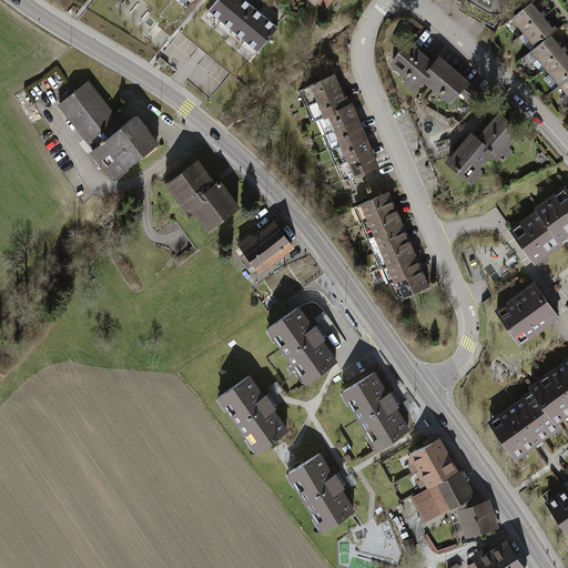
[(237,0),(216,0),(209,10),(221,21),(237,0)]
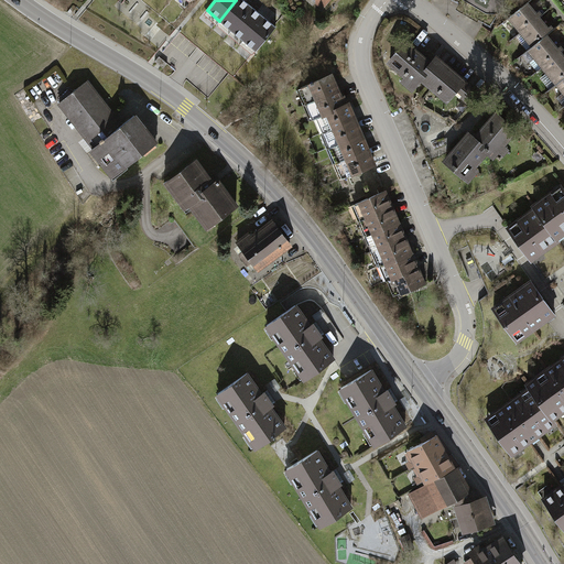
[(243,0),(236,0),(219,21),(231,31),(251,7),(243,0)]
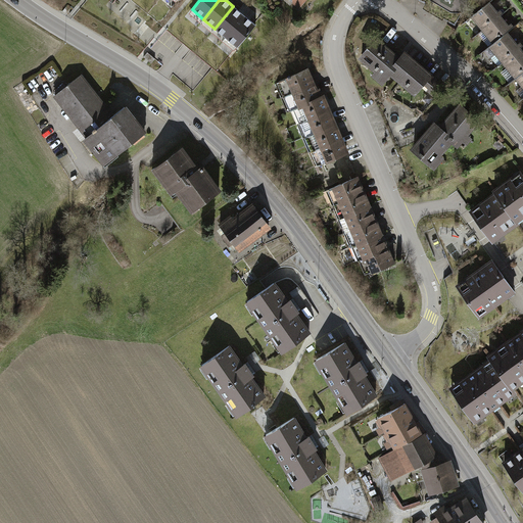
[(500,15),(488,2),(472,16),(483,30),(500,15)]
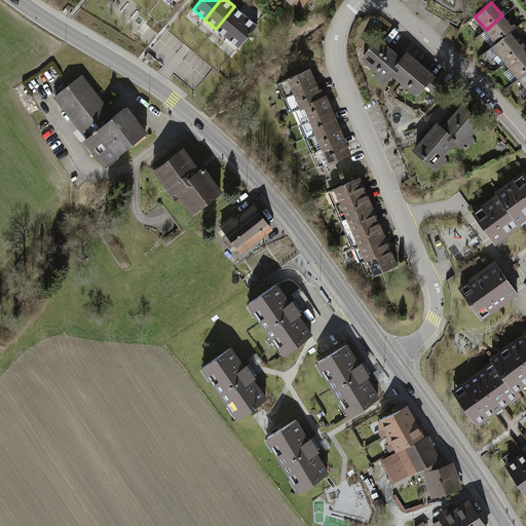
[(234,6),(216,29),(227,38),(246,15),(234,6)]
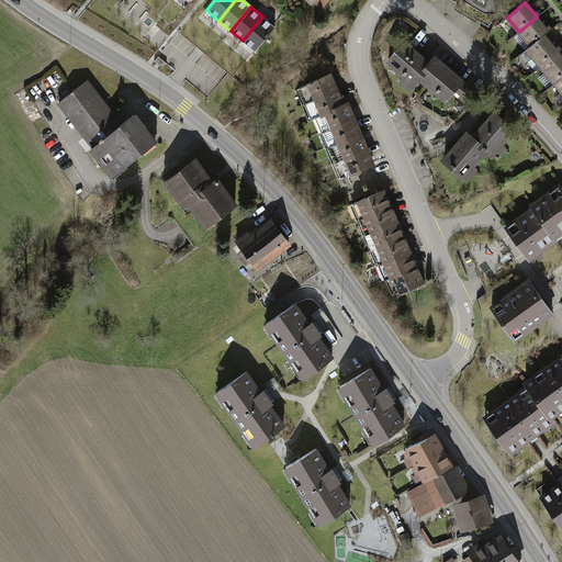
[(262,17),(243,41),(255,51),(276,26),(262,17)]
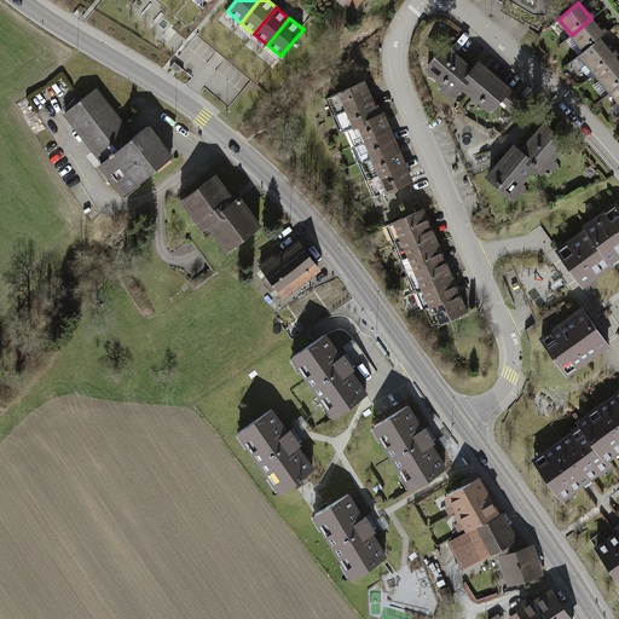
[(591,18),(572,35),(584,51),(600,39),(605,35),(591,18)]
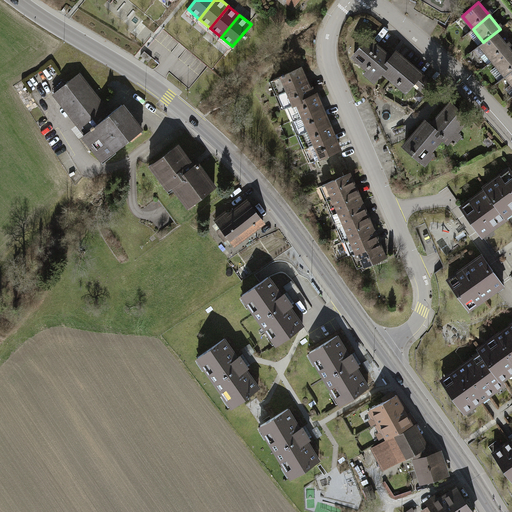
[(496,32),(483,42),(479,45),(486,53),(481,57),(488,65),(492,61),(509,47),(496,32)]
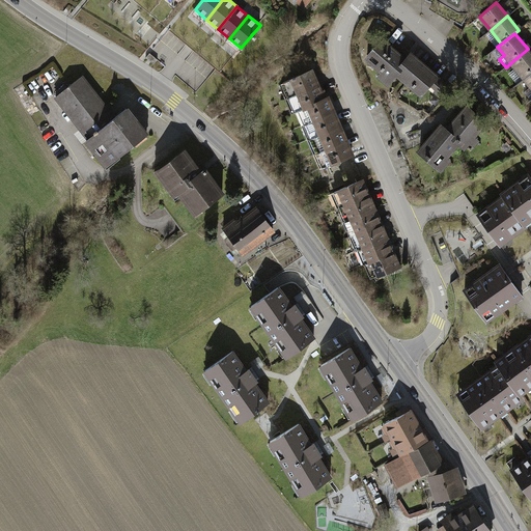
[(406,61),(382,40),(367,58),(391,79),(396,73),(421,93),(436,76),(411,55),(406,61)]
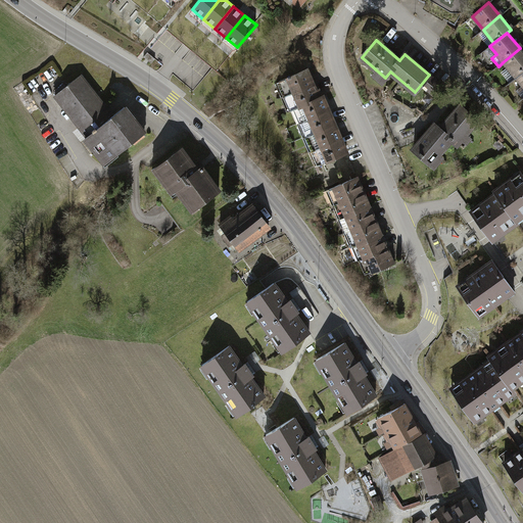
[(522,51),(520,48),(503,62),(516,78),(522,72),(522,51)]
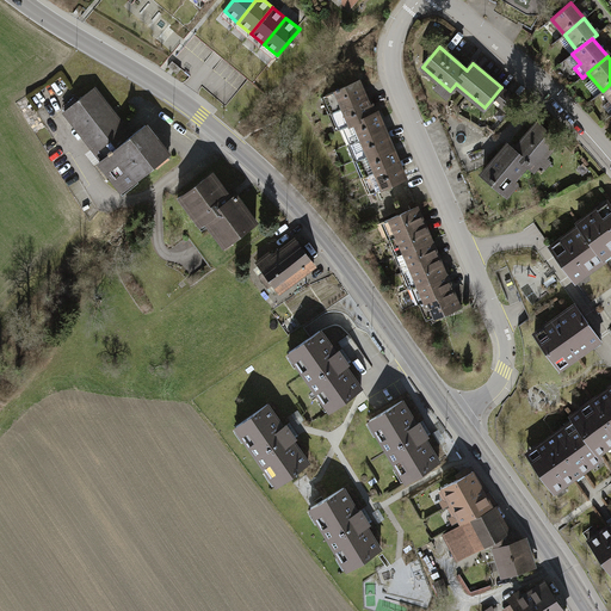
[(326,94),(333,112),(365,98),(358,81),(326,94)]
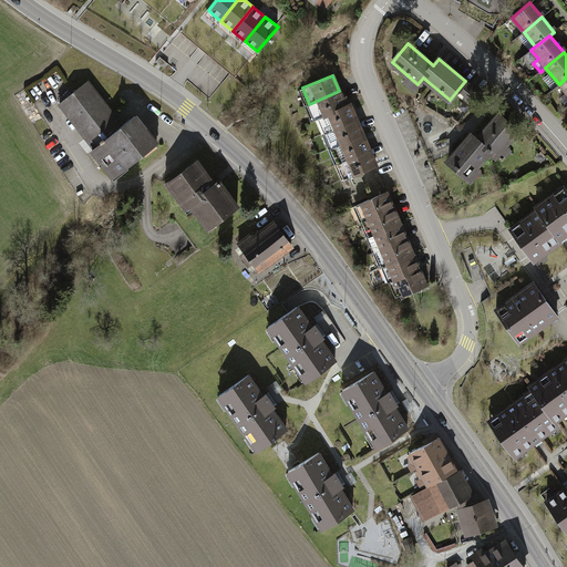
[(85,83),(60,103),(95,147),(93,150),(114,177),(156,144),(135,116),(121,127),(112,116),(114,115),(96,92),(94,94),(85,83)]
